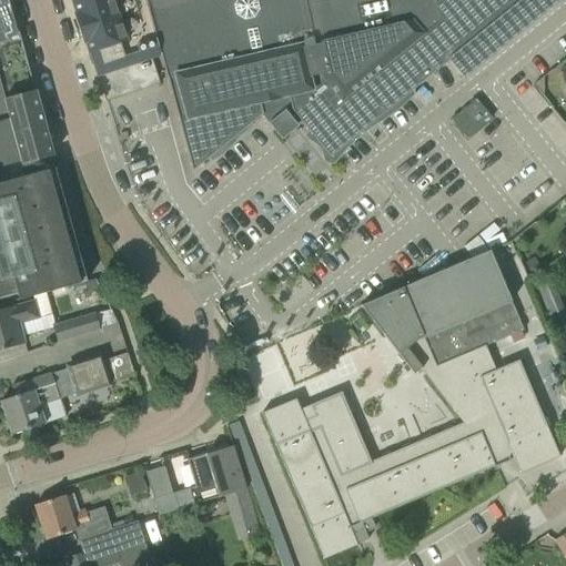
[(0,0),(0,76),(19,161),(22,160),(24,170),(59,160),(59,159),(53,161),(52,155),(53,154),(20,29),(19,29),(10,0),(0,0)]
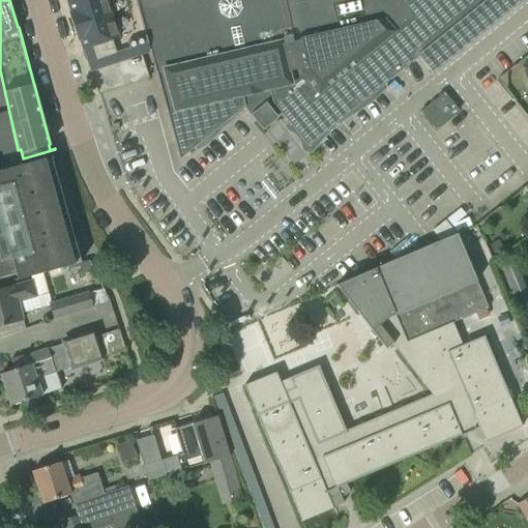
[(68,0),(71,11),(70,11),(72,17),(74,17),(80,34),(78,34),(80,39),(81,38),(84,49),(85,48),(100,93),(101,93),(150,77),(143,53),(151,50),(138,0),(68,0)]
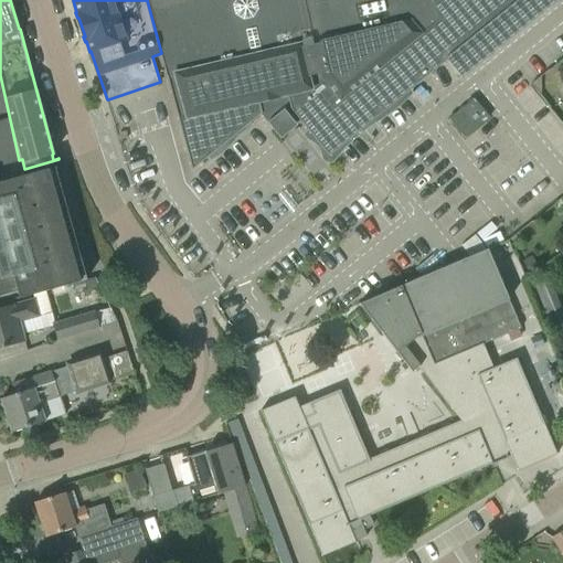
[(147,0),(161,53),(179,118),(193,169),(206,158),(209,156),(210,156),(250,123),(262,113),(275,129),(276,128),(277,130),(279,130),(280,131),(283,131),(284,131),(286,131),(287,130),(288,130),(289,129),(290,127),(291,126),(293,125),(293,123),(293,121),(291,120),(291,118),(290,117),(291,116),(296,113),(308,128),(330,155),(359,131),(364,127),(406,93),(411,89),(412,88),(432,72),(448,59),(461,74),(463,76),(558,0),(554,0),(550,3),(548,0),(147,0)]
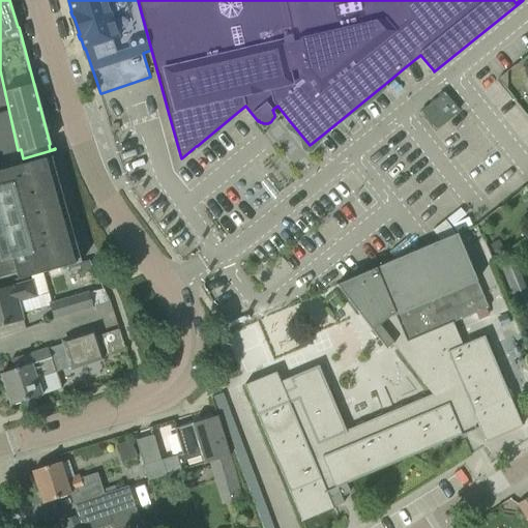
[(0,154),(18,150),(0,70),(0,154)]
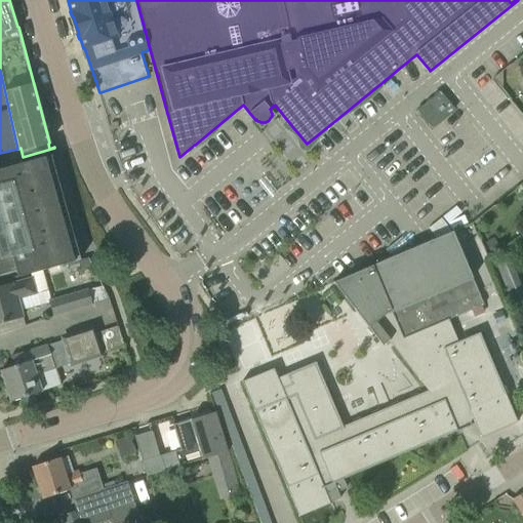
[(455,108),(441,90),(418,110),(433,127),(455,108)]
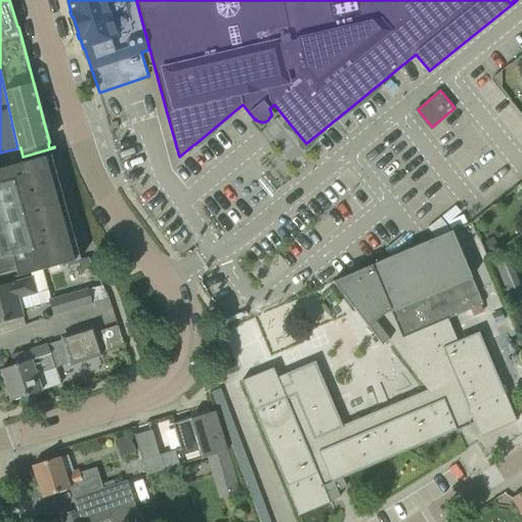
[(81,258),(52,154),(0,168),(0,274),(17,270),(18,275),(81,258)]
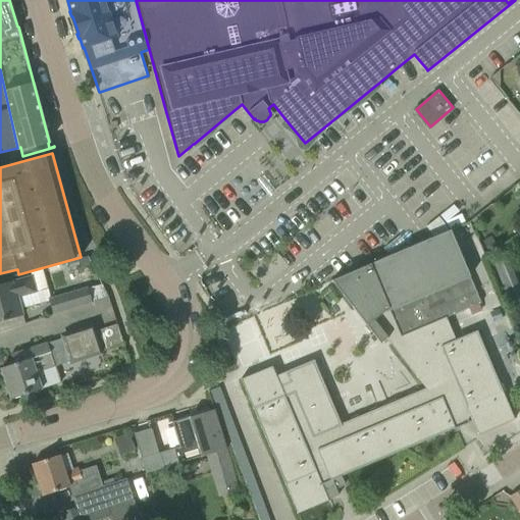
[(343,475),(454,427),(455,428),(470,422),(469,420),(473,419),(479,433),(515,418),(478,330),(457,339),(447,317),(482,302),(452,228),(370,263),(333,279),(355,308),(356,307),(368,322),(367,323),(382,343),(383,342),(382,341),(387,336),(426,387),(342,423),(319,368),(318,368),(315,359),(287,371),(277,374),(273,365),(242,378),(299,512),(329,500),(329,498),(339,494),(339,495),(340,494),(336,486),(345,483),(342,476),(343,475)]
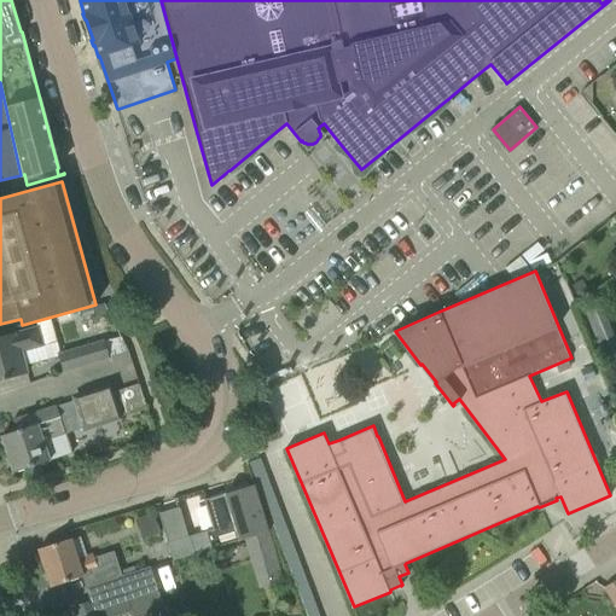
[(583,278),(573,284),(580,297),(591,291),(583,278)]
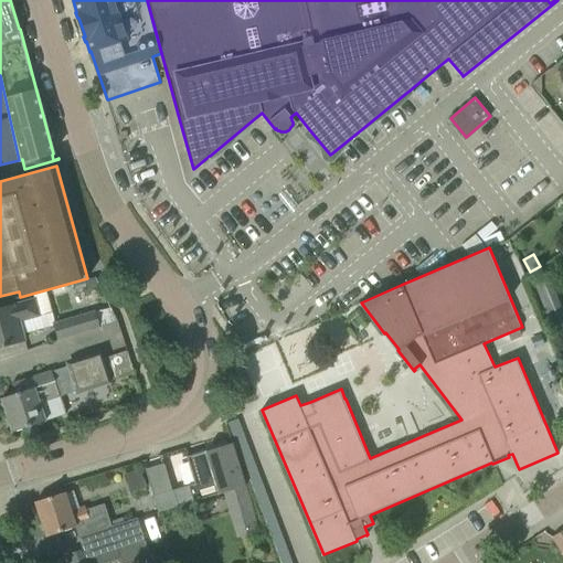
[(0,347),(25,340),(20,320),(42,315),(38,298),(14,304),(0,307),(0,347)]
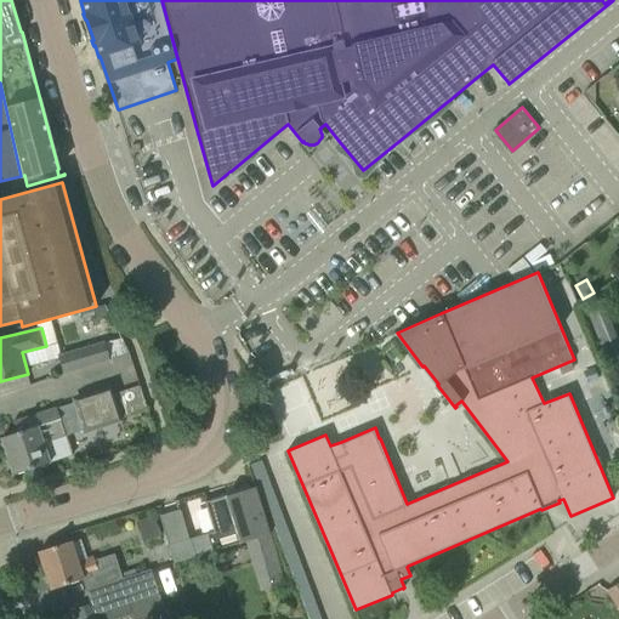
[(58,355),(64,374),(111,359),(104,341),(58,355)]
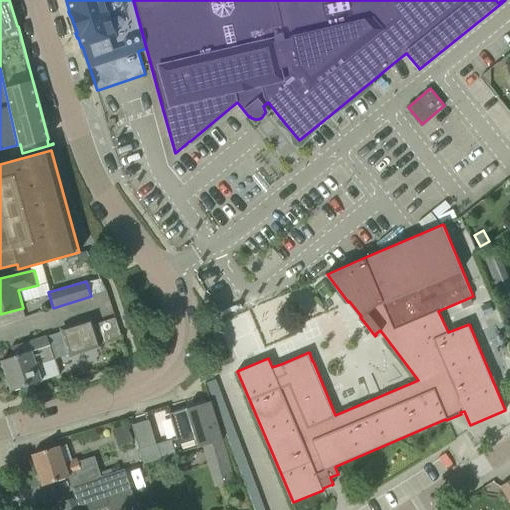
[(93,320),(61,331),(69,354),(69,355),(101,345),(100,343),(122,336),(116,317),(94,324),(93,320)]
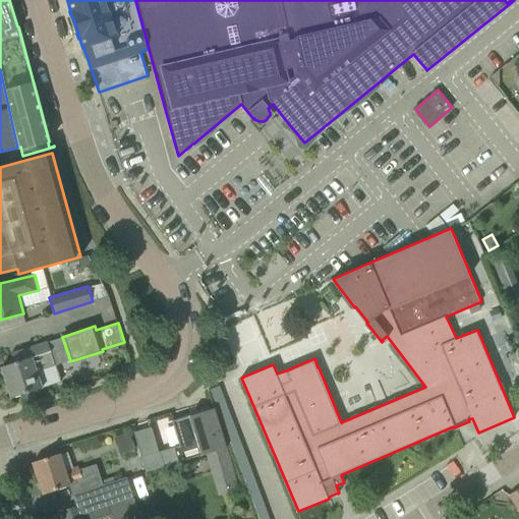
[(22,360),(2,366),(12,397),(43,388),(61,382),(56,364),(49,341),(19,350),(22,360)]
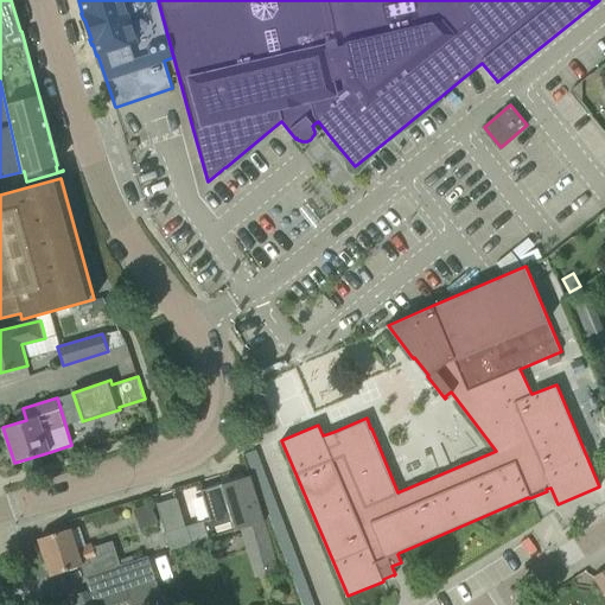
[(243,528),(265,521),(250,475),(231,481),(233,484),(224,486),(223,483),(202,489),(210,518),(203,520),(185,526),(177,497),(157,503),(171,549),(243,528)]
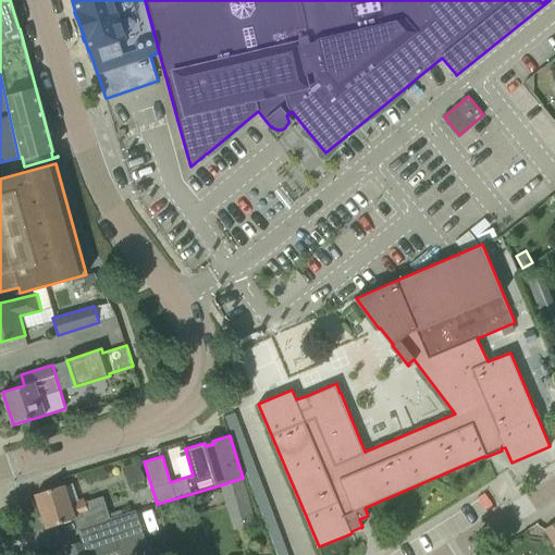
[(145,479),(138,460),(123,466),(128,484),(145,479)]
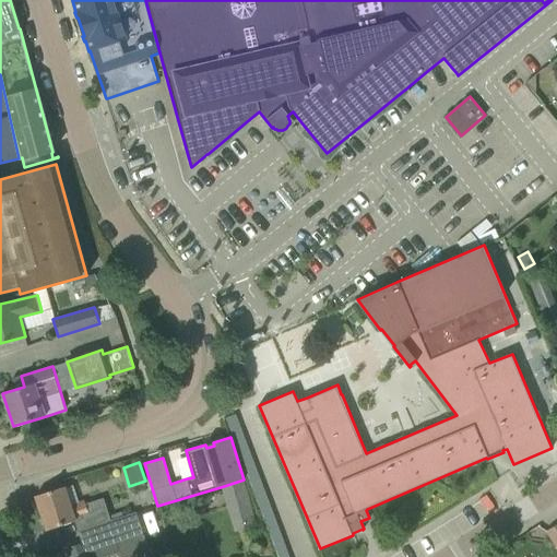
[(260,522),(244,480),(224,486),(236,530),(260,522)]
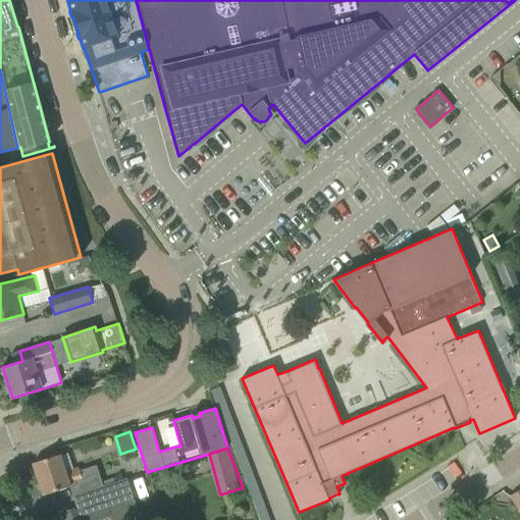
[(70,486),(72,495),(104,485),(103,483),(97,464),(81,470),(80,467),(66,471),(60,454),(34,463),(44,495),(70,486)]
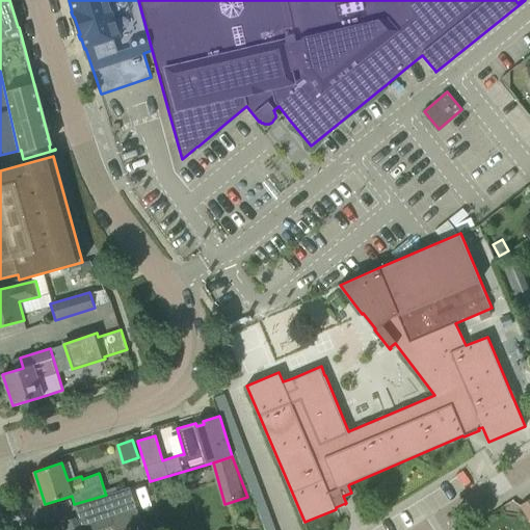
[(106,495),(74,504),(78,518),(63,522),(65,529),(98,529),(114,525),(115,529),(122,529),(142,524),(130,487),(106,495)]
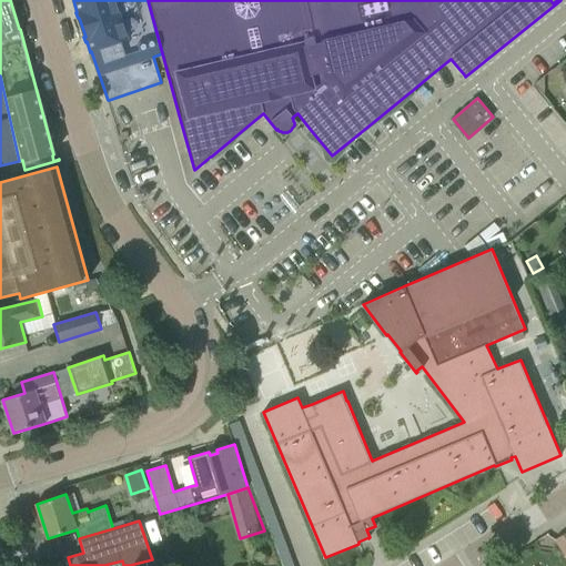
[(565,532),(556,538),(565,554),(565,532)]
